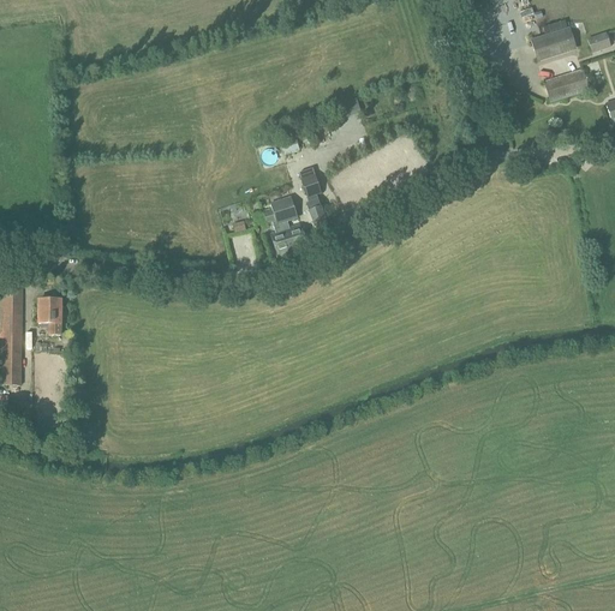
[(503,11),(496,12),(497,15),(490,17),(494,31),(508,28),(503,11)]
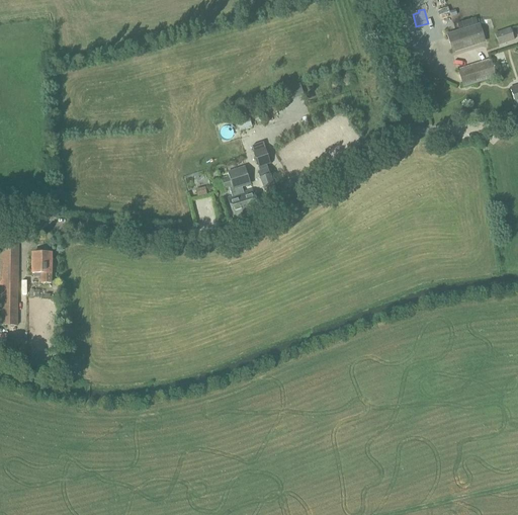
[(443,12),(433,14),(434,24),(444,23),(443,12)]
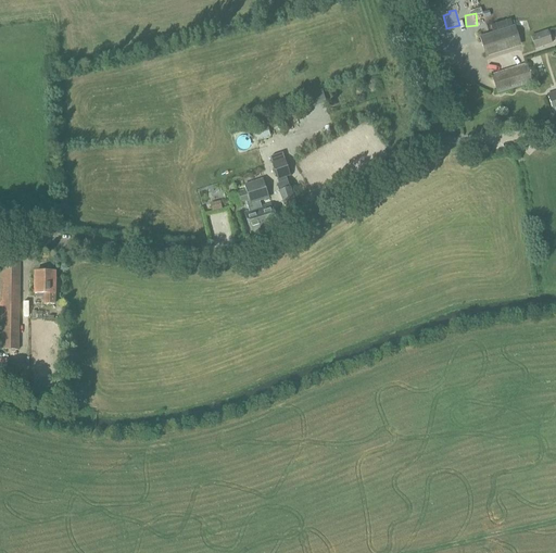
[(439,30),(445,29),(443,16),(437,17),(439,30)]
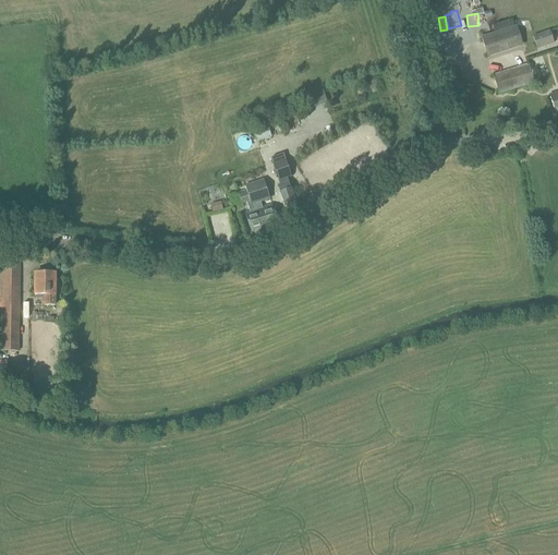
[(494,29),(514,23),(512,16),(492,23),(494,29)]
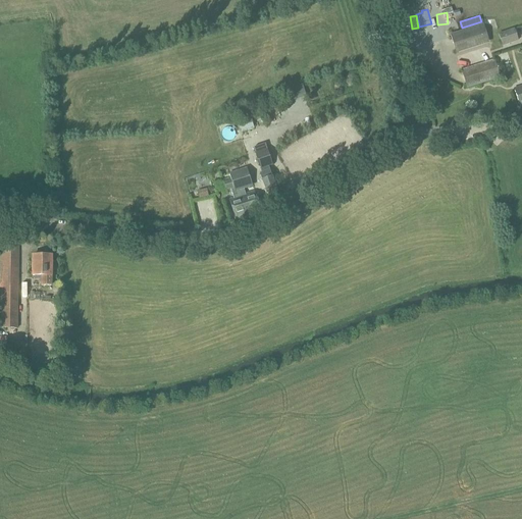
[(450,32),(456,51),(489,41),(483,21),(450,32)]
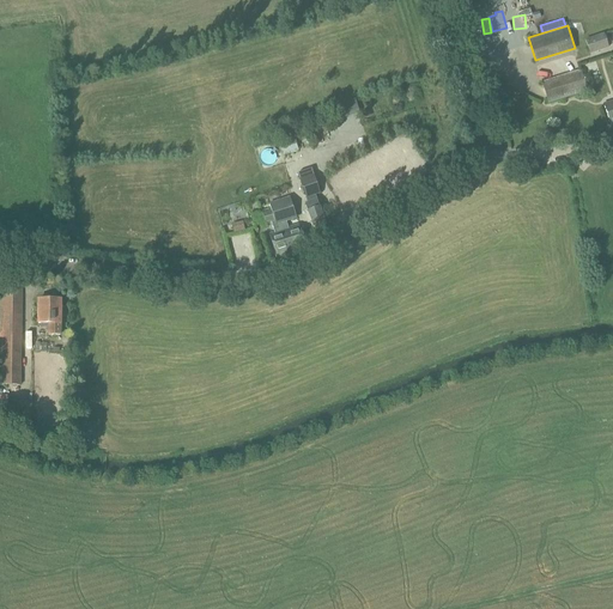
[(584,37),(589,52),(608,44),(604,30),(584,37)]
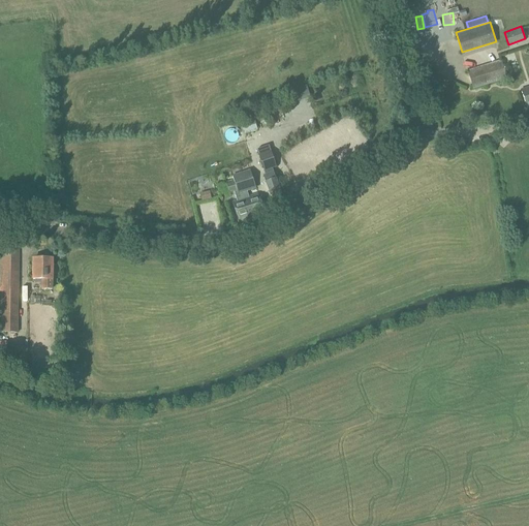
[(507,75),(501,58),(467,68),(473,87),(507,75)]
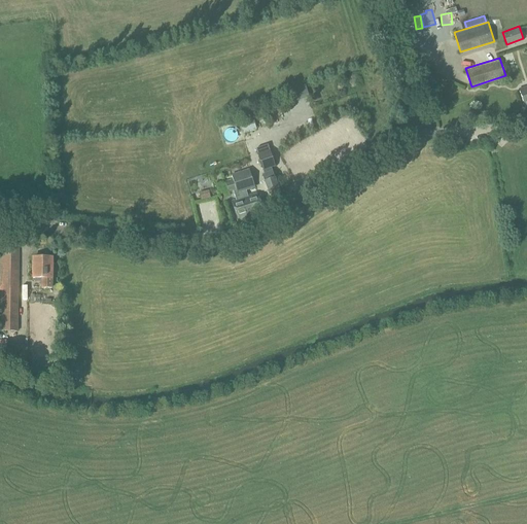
[(306,82),(284,89),(287,99),(309,93),(306,82)]
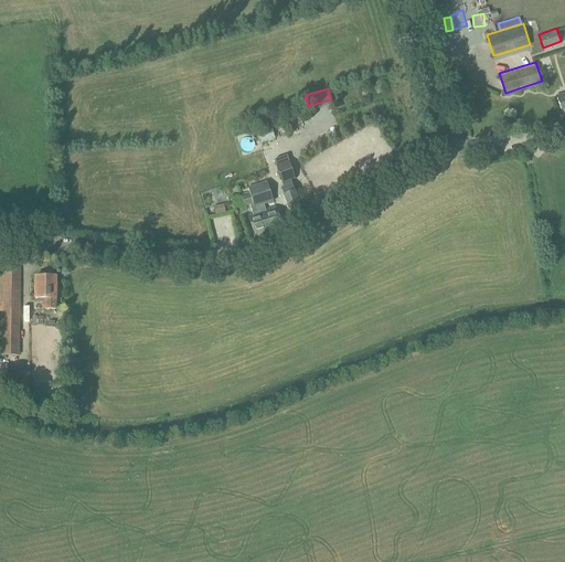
[(281,184),(284,192),(287,203),(299,200),(290,177),(297,176),(296,171),(294,171),(289,158),(276,163),(284,183),(281,184)]
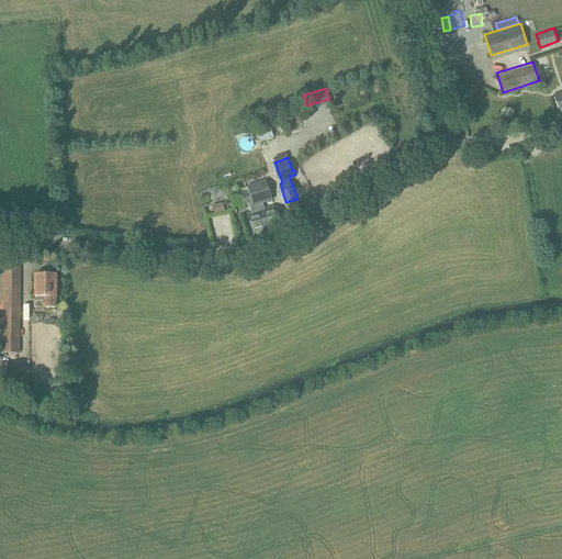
[(279,224),(274,209),(276,208),(274,203),(265,207),(262,200),(272,197),(266,178),(247,185),(248,189),(240,192),(244,202),(248,200),(251,211),(247,212),(254,233),(279,224)]
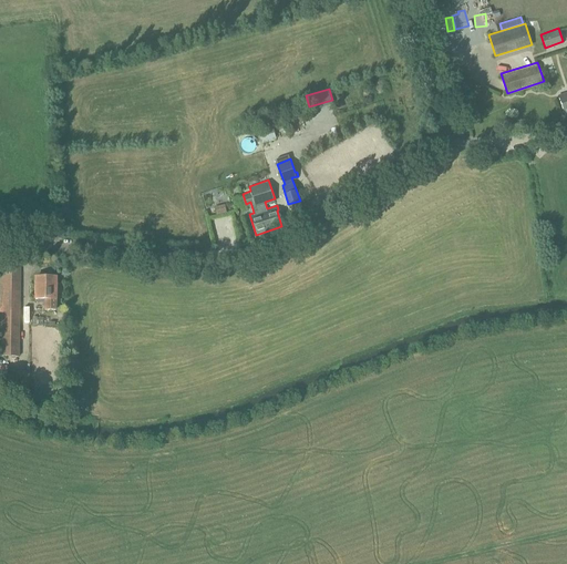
[(214,205),(216,213),(226,211),(225,202),(214,205)]
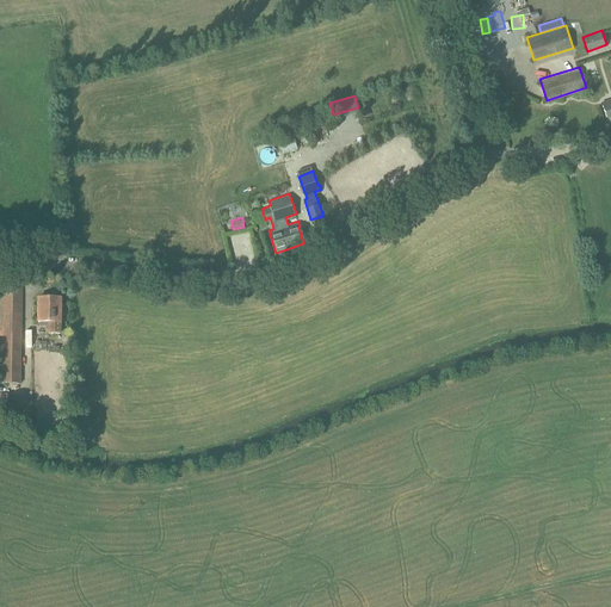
[(60,320),(60,296),(38,296),(38,320),(48,320),(48,330),(60,332),(60,320)]
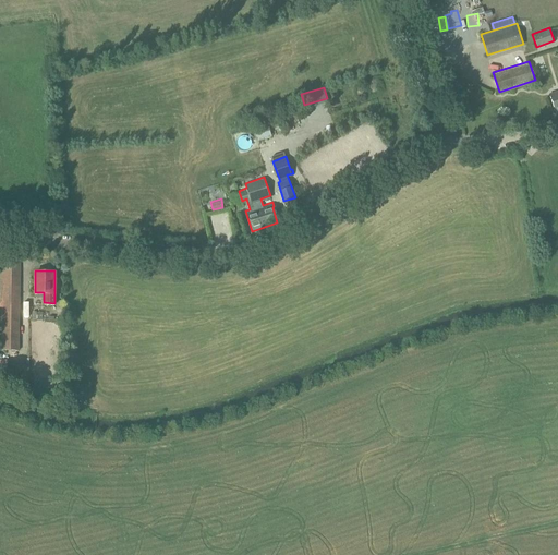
[(0,276),(0,347),(19,348),(19,276),(0,276)]
